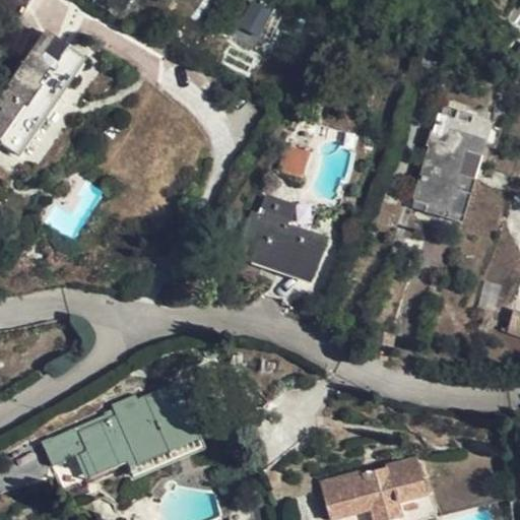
[(30,0),(0,0),(0,8),(20,19),(30,0)]
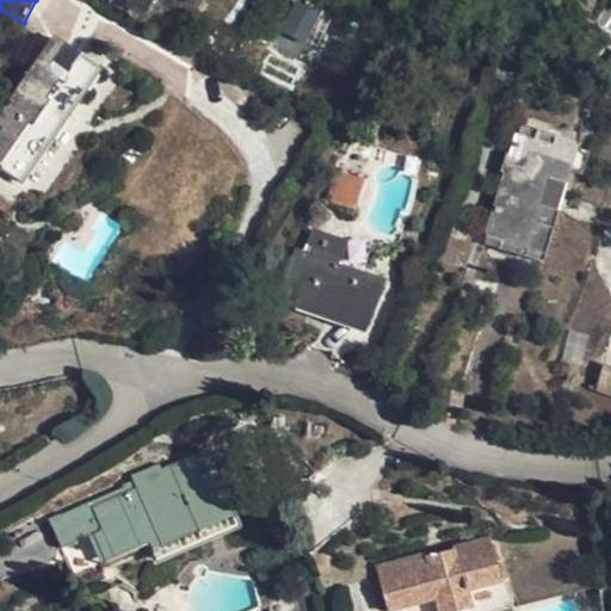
[(566,19),(554,10),(544,23),(556,31),(566,19)]
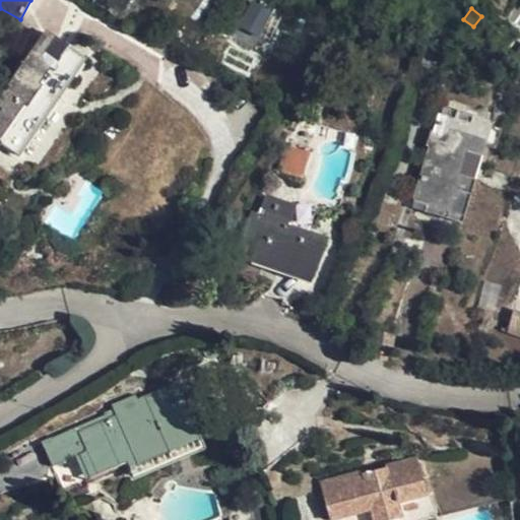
[(41,89),(56,99),(83,59),(47,34),(0,100),(0,143),(16,154),(45,115),(30,105),(41,89)]
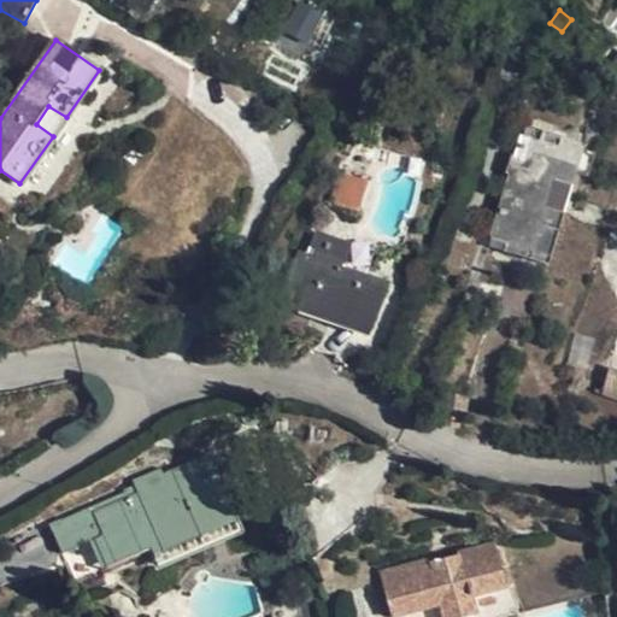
[(53,136),(66,117),(48,106),(36,124),(53,136)]
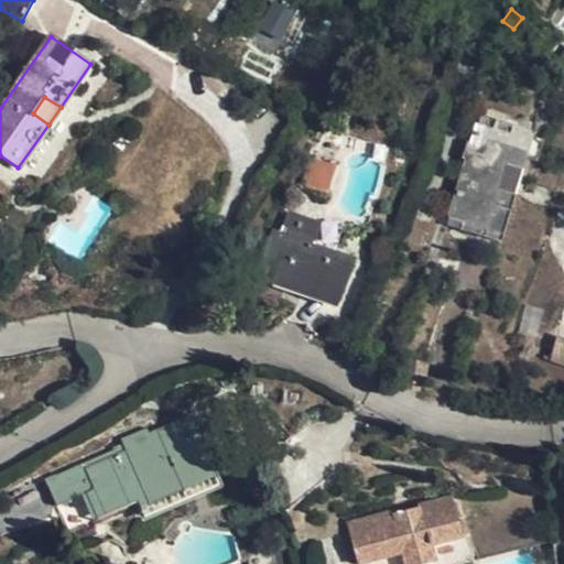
[(511,153),(523,156),(529,136),(530,132),(480,116),(448,219),(487,231),(511,153)]
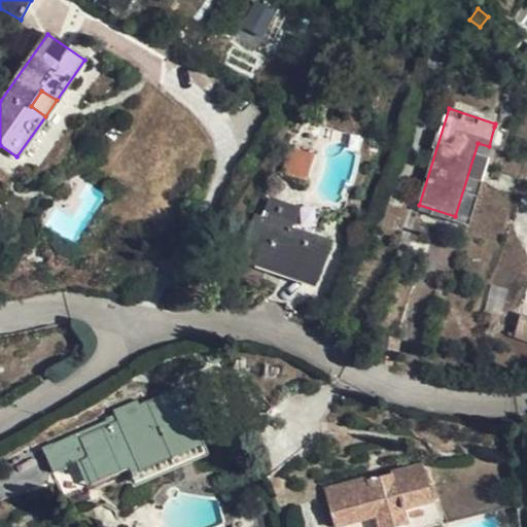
[(507,130),(494,127),(489,146),(492,147),(501,150),(507,130)]
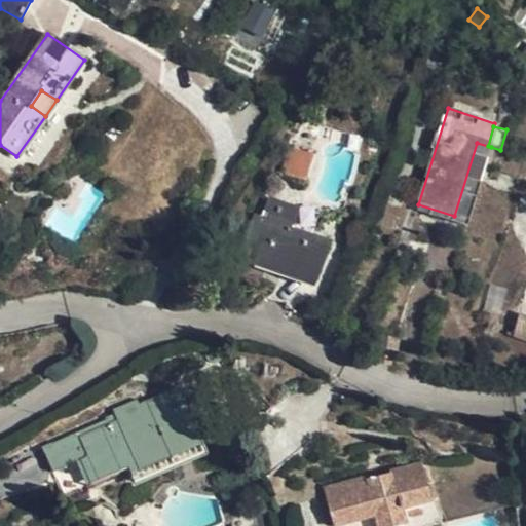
[(491,147),(488,146),(477,143),(454,216),(467,219),(491,147)]
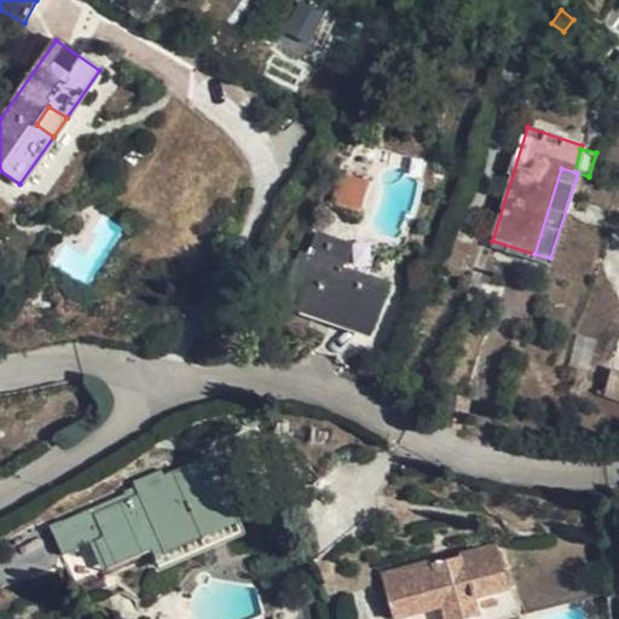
[(328,204),(358,213),(366,184),(340,173),(328,204)]
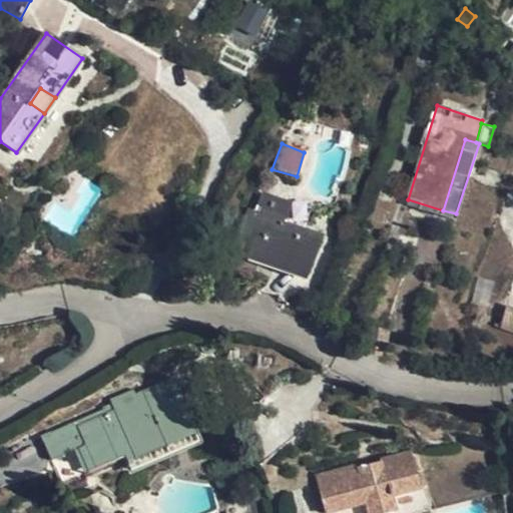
[(232,252),(305,279),(321,236),(285,222),(291,203),(254,190),(232,252)]
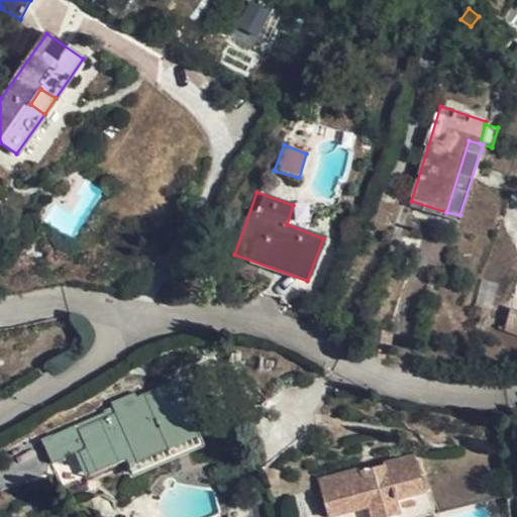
[(516,291),(504,329),(516,334),(516,291)]
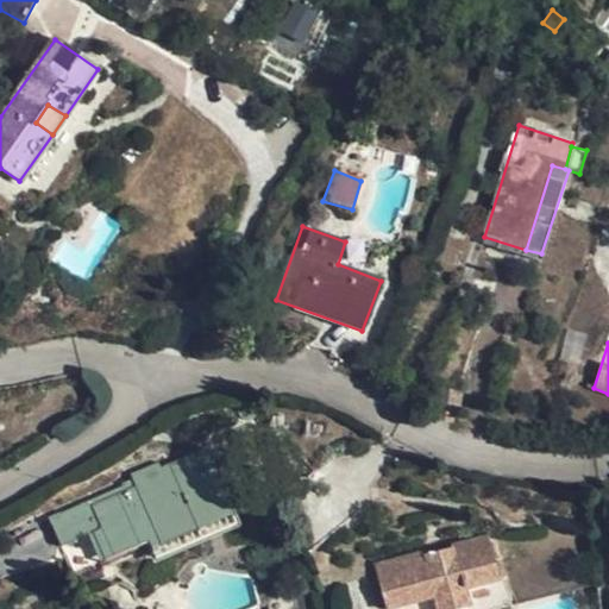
[(156,559),(240,522),(207,449),(161,468),(157,462),(130,473),(135,487),(52,523),(74,573),(148,542),(156,559)]
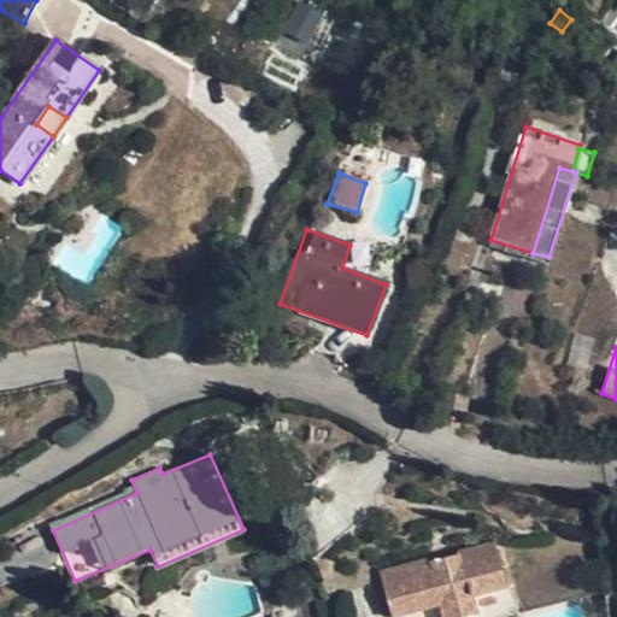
[(460,551),(462,554),(464,560),(429,570),(427,565),(425,559),(383,570),(395,616),(505,616),(512,615),(494,544),(460,551)]
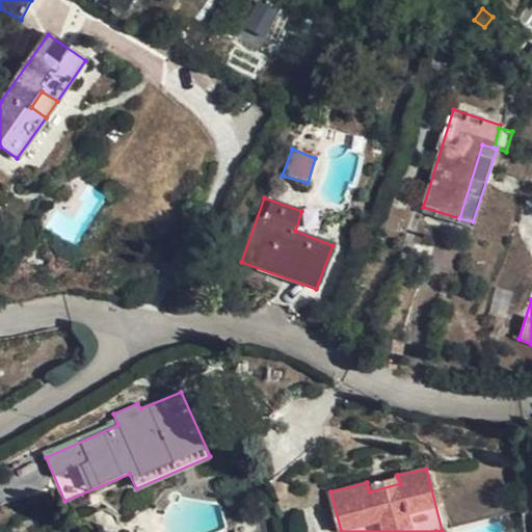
[(398,478),(368,487),(370,491),(400,483),(398,478)]
